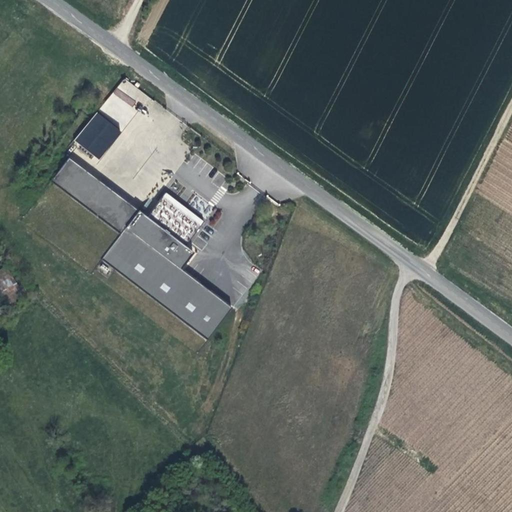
[(114,92),(130,106),(141,92),(125,79),(114,92)]
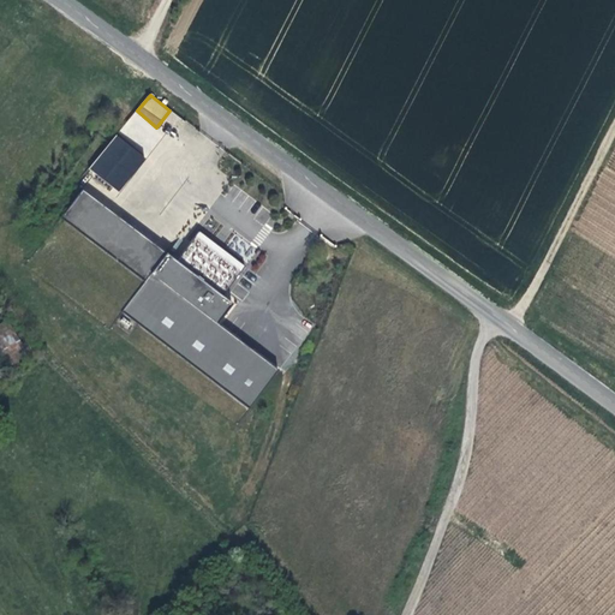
[(147,159),(118,135),(90,167),(120,191),(147,159)]
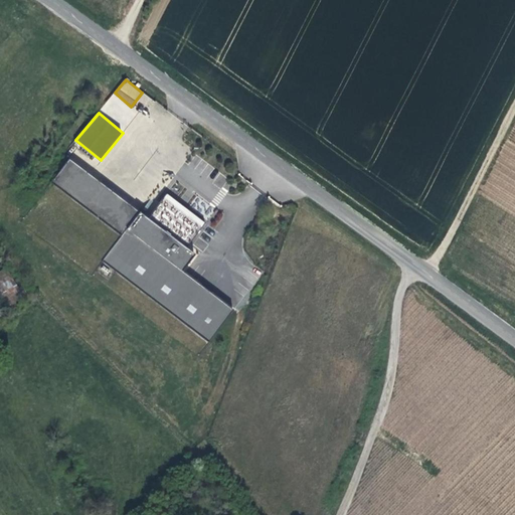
[(194,355),(230,311),(180,269),(192,253),(184,246),(204,222),(166,191),(146,215),(69,153),(20,213),(194,355)]
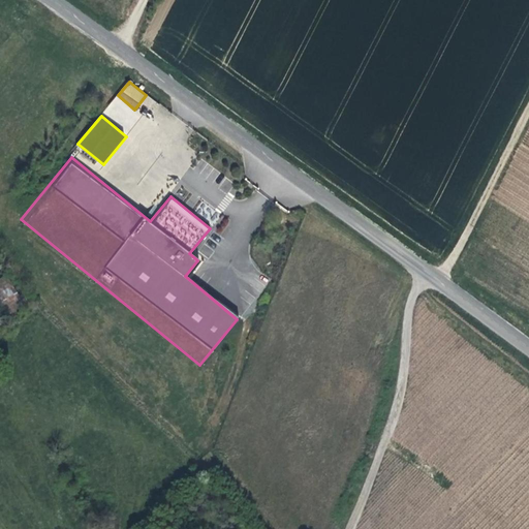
[(226,192),(232,184),(226,178),(219,186),(226,192)]
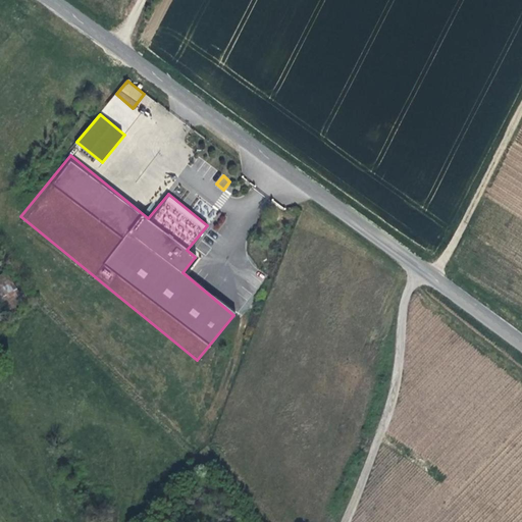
[(19,298),(8,279),(0,283),(0,289),(9,304),(19,298)]
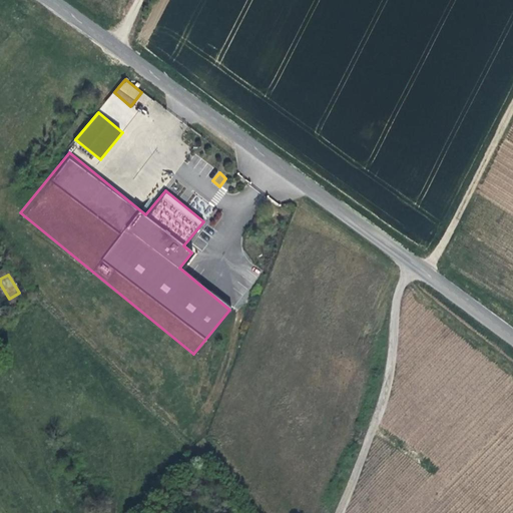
All buildings are outlined.
